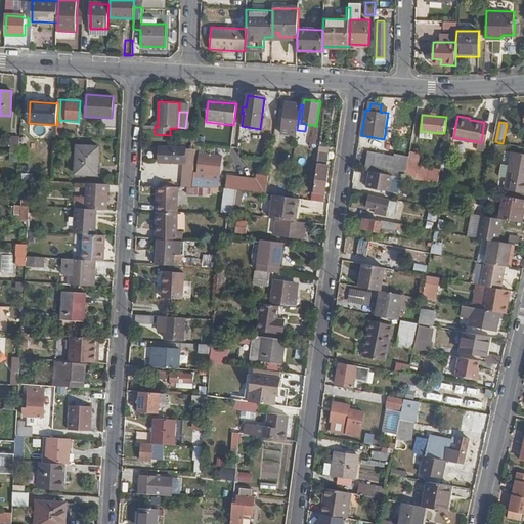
[(19,155),(20,137),(10,137),(10,154),(19,155)]
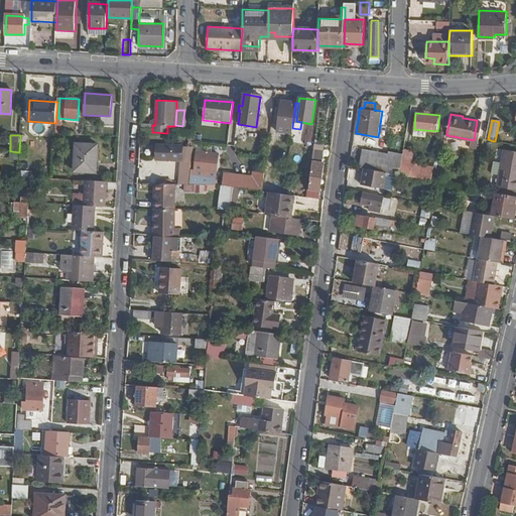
[(76,144),(75,171),(96,172),(97,145),(76,144)]
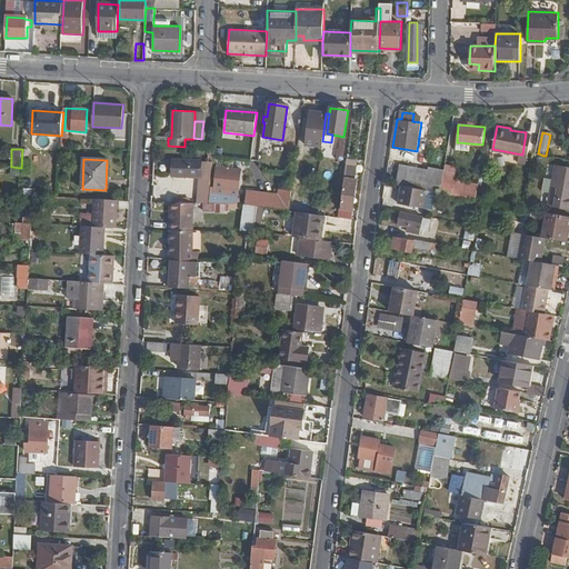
[(216,165),(239,168),(240,162),(217,159),(216,165)]
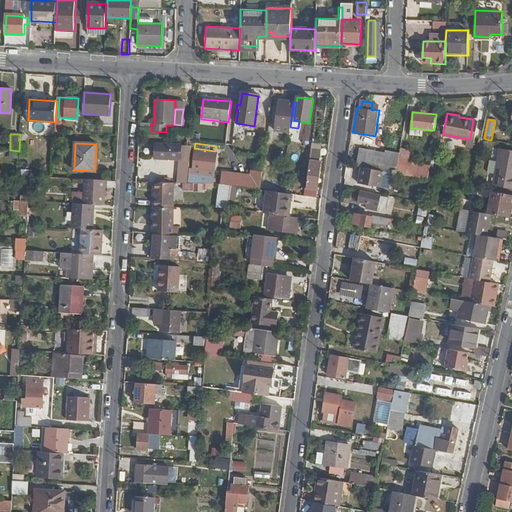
[(310,156),(319,156),(320,144),(311,143),(310,156)]
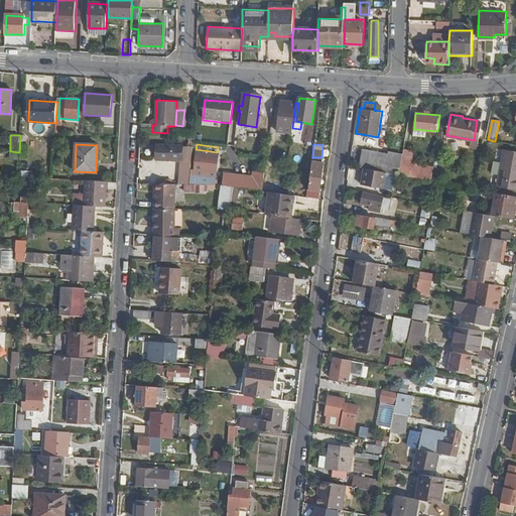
[(181,161),(181,147),(157,145),(156,159),(181,161)]
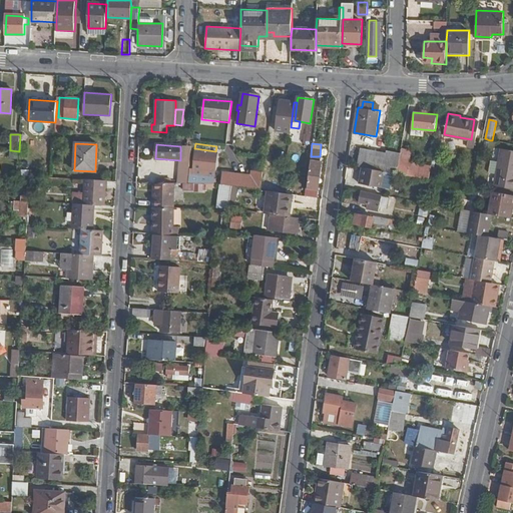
[(187,182),(187,176),(190,146),(183,146),(183,167),(179,167),(178,183),(186,184),(187,182)]
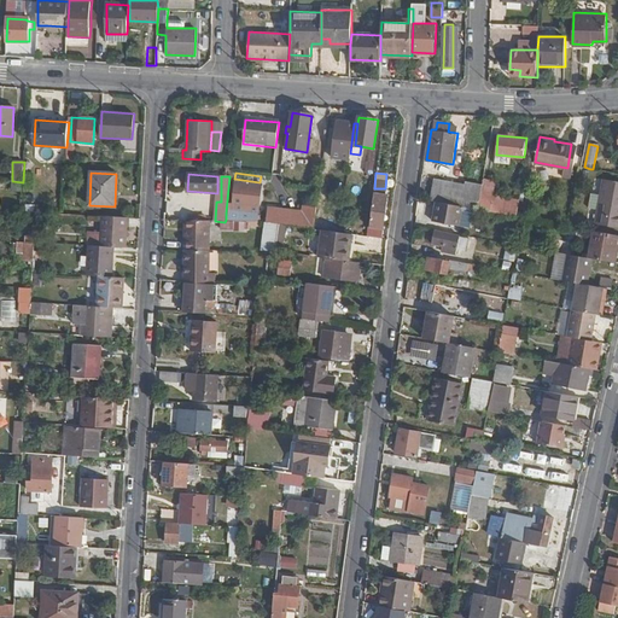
[(617,180),(605,179),(595,229),(617,233),(617,180)]
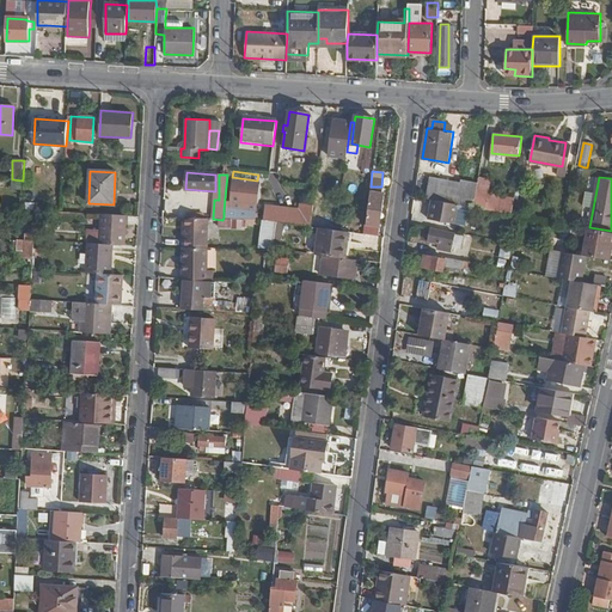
[(432,178),(427,199),(434,201),(459,206),(475,208),(477,191),(478,184),(461,181),(461,183),(432,178)]
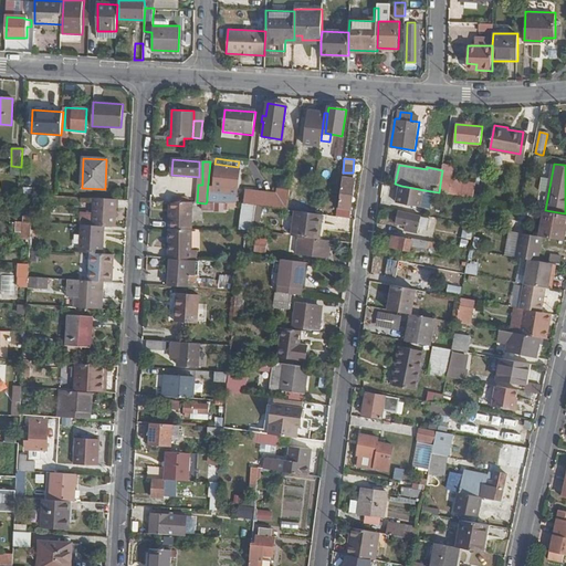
[(215,169),(212,180),(221,181),(220,186),(234,188),(236,173),(215,169)]
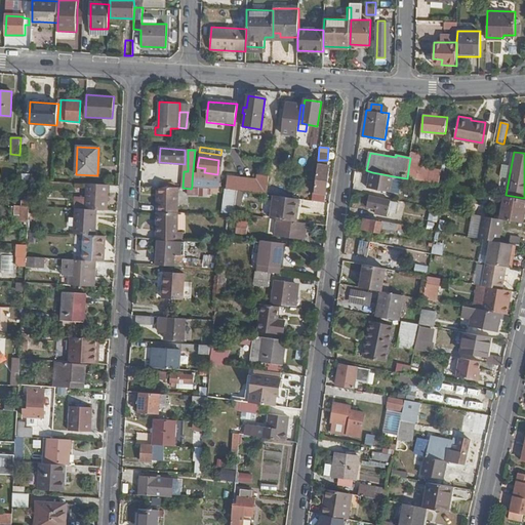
[(420,166),(409,164),(407,178),(418,180),(420,166)]
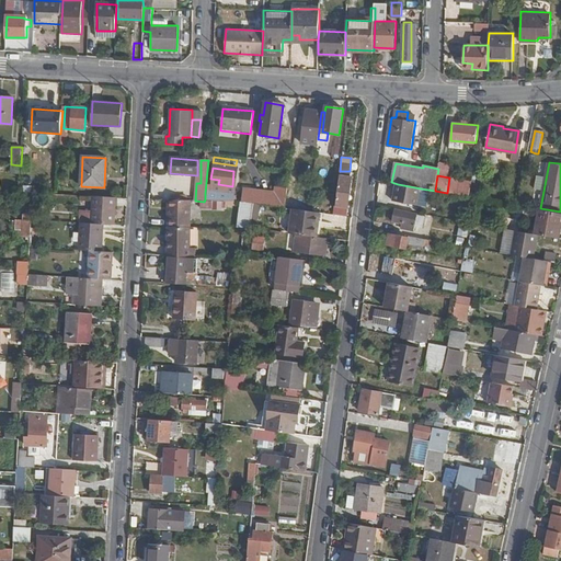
[(340,176),(334,215),(345,217),(351,178),(340,176)]
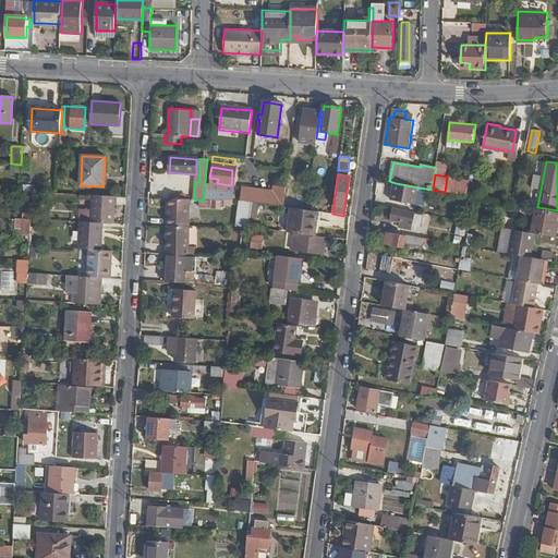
[(461,179),(447,177),(445,192),(458,194),(461,179)]
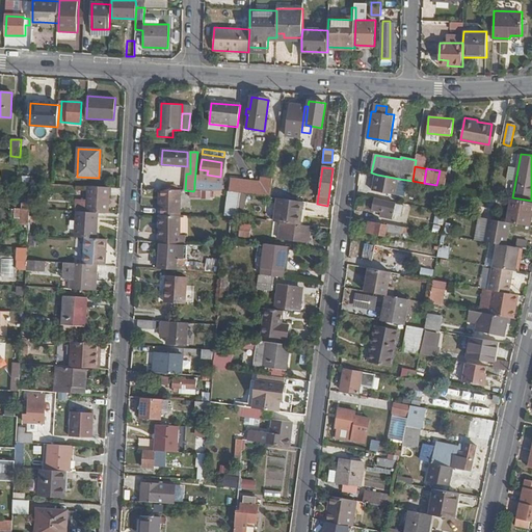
[(446,187),(449,173),(440,170),(436,185),(446,187)]
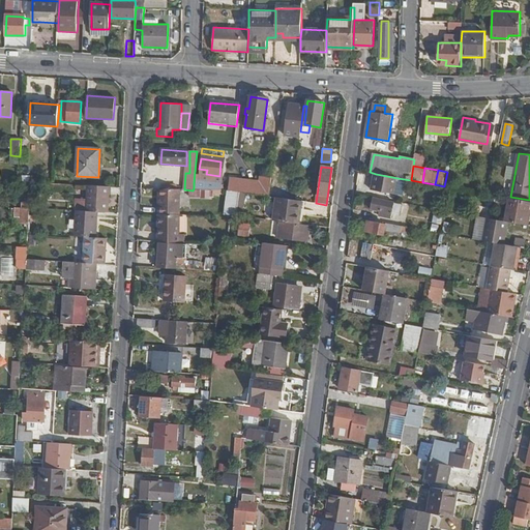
[(398,178),(376,174),(374,189),(394,194),(398,178)]
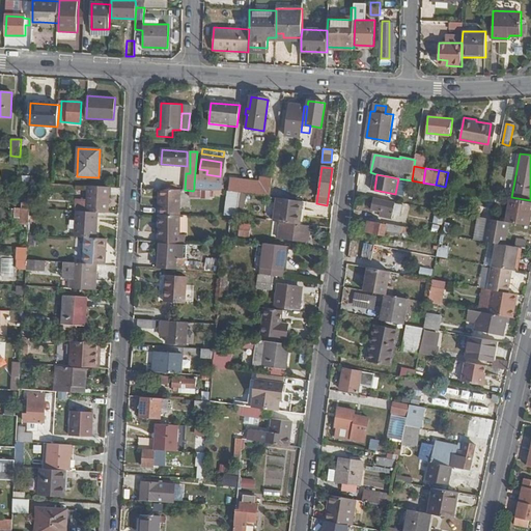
[(270,196),(271,184),(228,180),(226,192),(240,193),(270,196)]
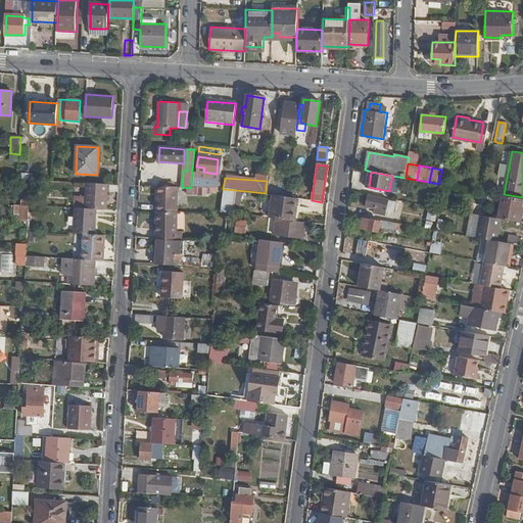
[(31,180),(18,179),(17,186),(31,187),(31,180)]
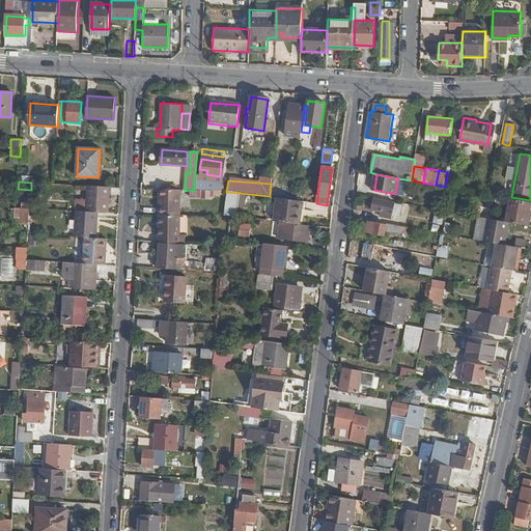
[(110,187),(89,186),(88,212),(98,213),(108,213),(110,187)]
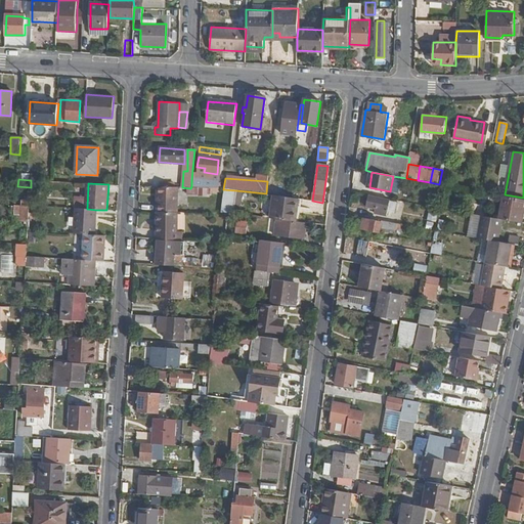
[(180,187),(159,186),(158,212),(178,212),(180,187)]
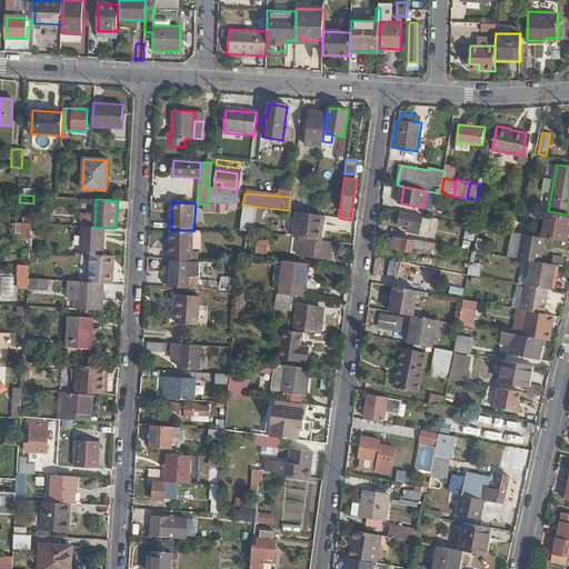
[(326,216),(298,211),(295,238),(302,239),(322,241),(326,216)]
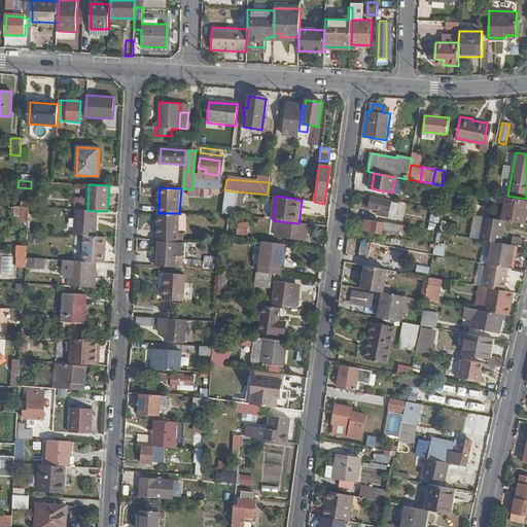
[(523,223),(526,203),(526,200),(507,197),(503,220),(504,220),(523,223)]
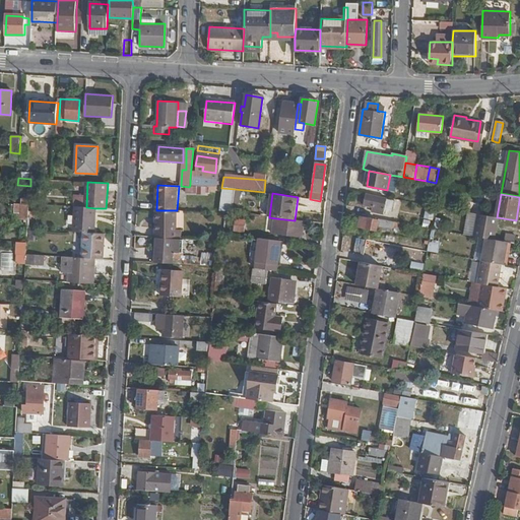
[(391,205),(387,204),(388,200),(367,195),(364,206),(372,208),(371,211),(377,213),(378,209),(385,211),(385,210),(389,211),(391,205)]
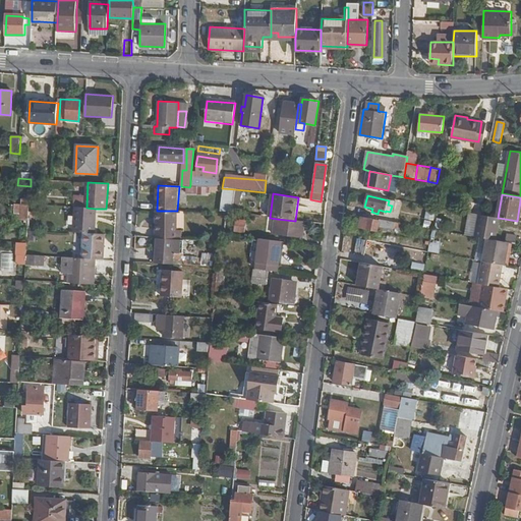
[(395,199),(392,214),(400,216),(403,201),(395,199)]
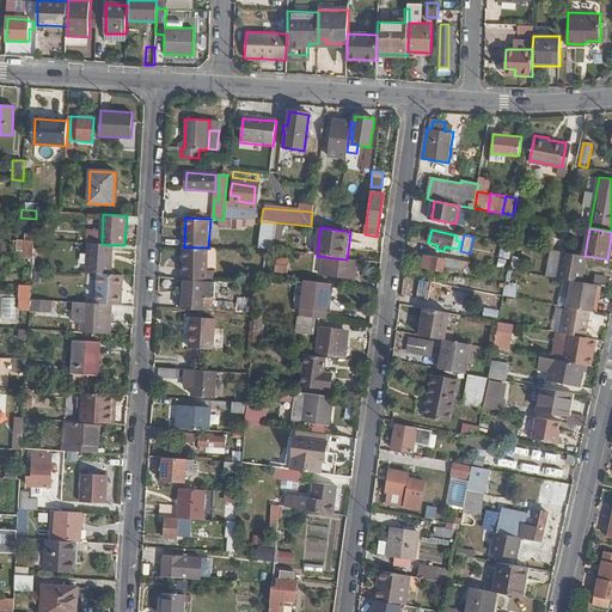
[(35,239),(26,239),(24,258),(34,258),(35,239)]
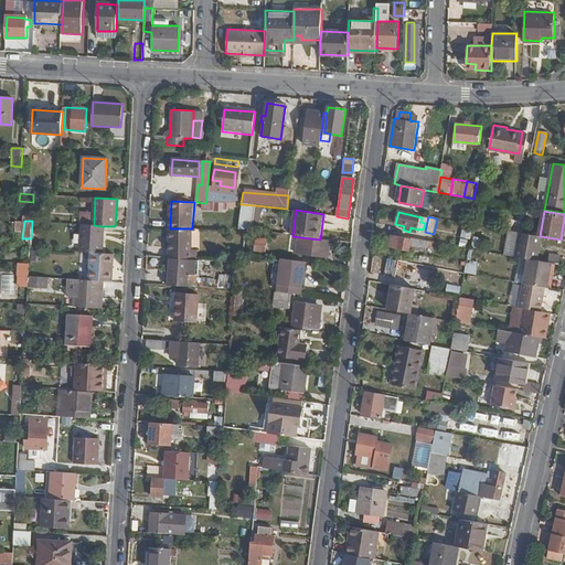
[(104,236),(104,226),(94,225),(80,224),(78,248),(83,248),(82,253),(92,253),(99,254),(102,236),(104,236)]
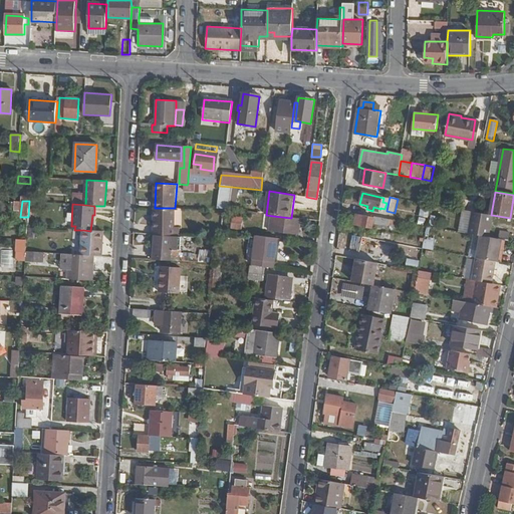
[(418,215),(427,217),(429,209),(421,206),(418,215)]
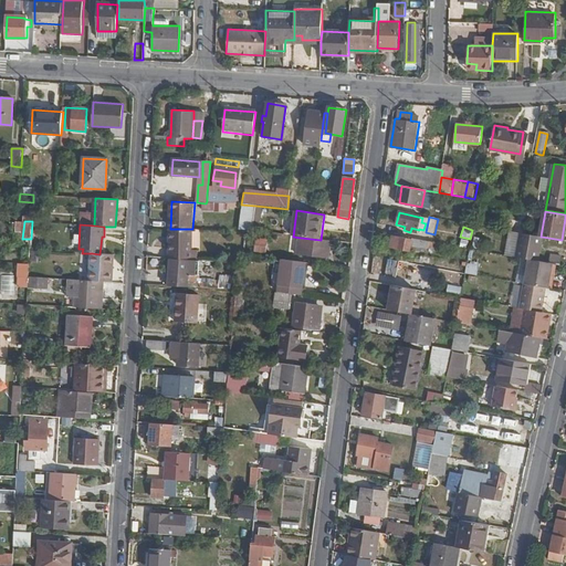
[(192,229),(170,229),(169,259),(171,259),(197,260),(198,248),(191,248),(192,229)]
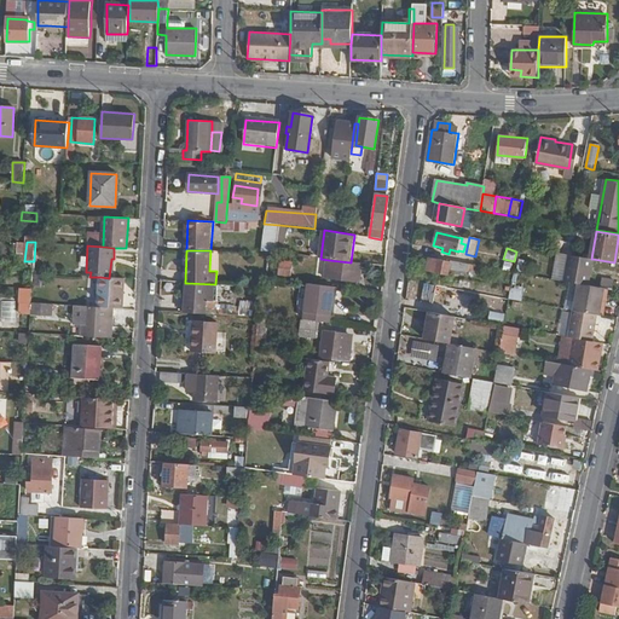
[(260,254),(259,279),(270,281),(272,255),(260,254)]
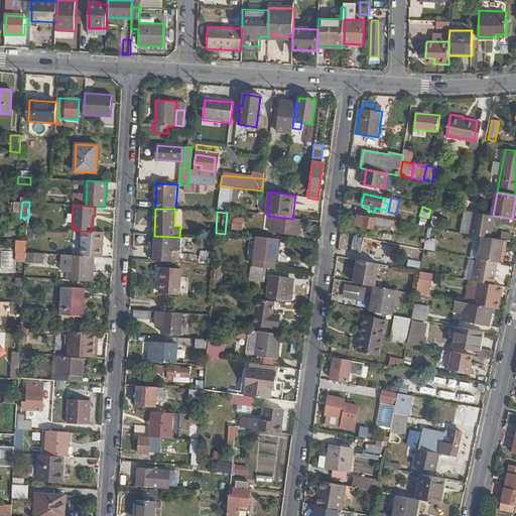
[(493,216),(474,213),(470,235),(483,237),(490,238),(494,216),(493,216)]
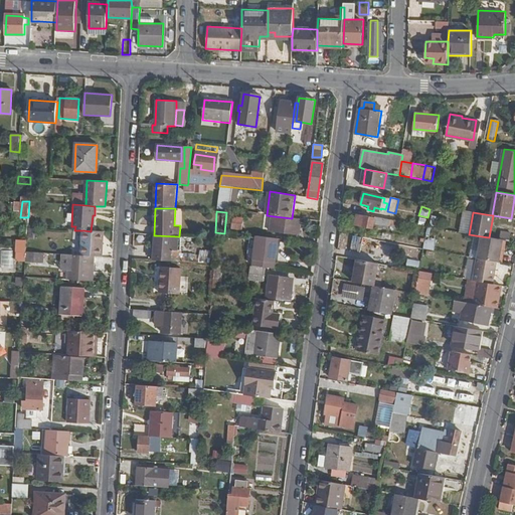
[(395,220),(365,214),(364,216),(357,215),(355,225),(372,228),(373,226),(377,228),(378,224),(394,227),(395,220)]
